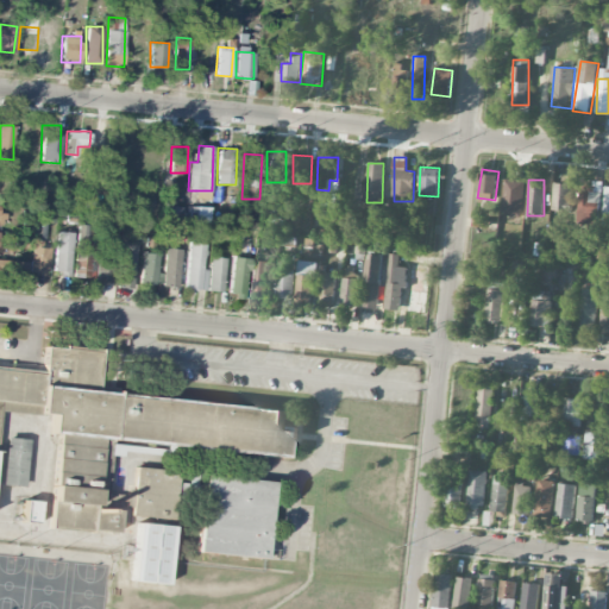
[(600,226),(601,183),(579,182),(577,225),(600,226)]
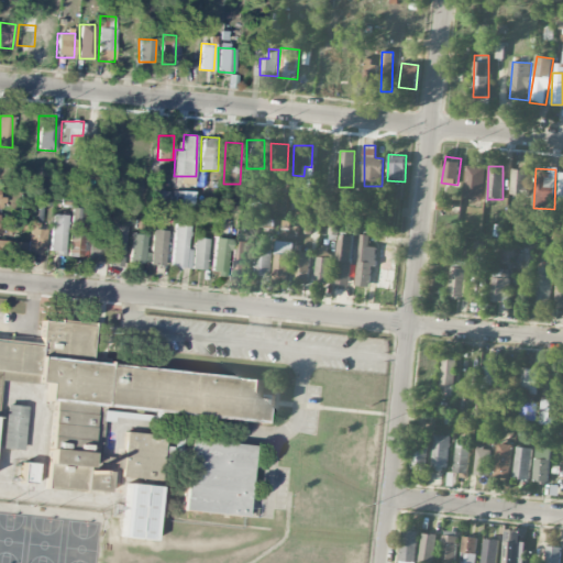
[(525,194),(526,169),(511,169),(510,194),(525,194)]
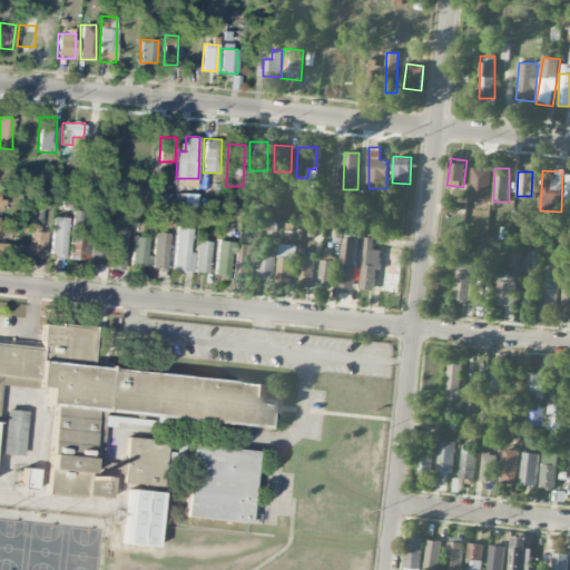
[(173,208),(172,192),(151,193),(151,208),(173,208)]
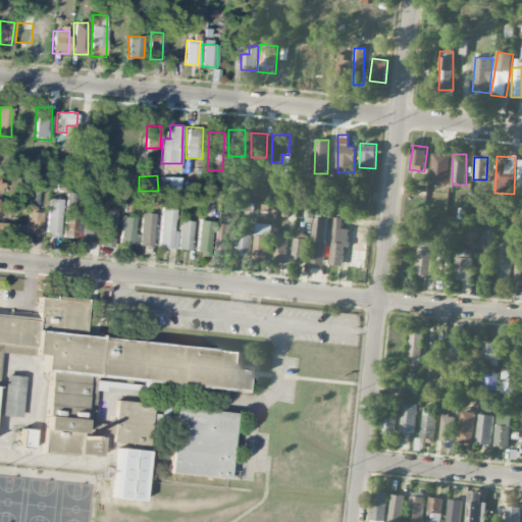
[(179,176),(160,177),(160,191),(179,191),(179,176)]
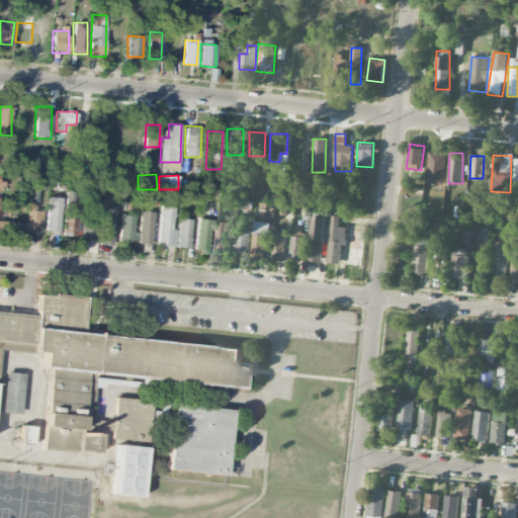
[(64,236),(80,236),(82,191),(66,191),(64,236)]
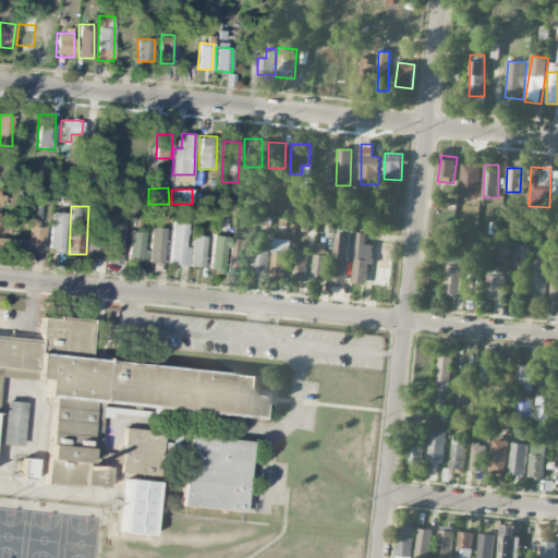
[(50,251),(64,251),(65,213),(51,213),(50,251)]
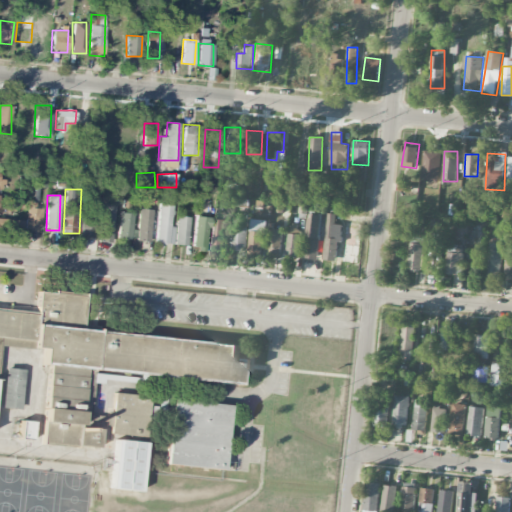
[(42,208),(35,208),(36,202),(27,201),(26,229),(41,229),(42,208)]
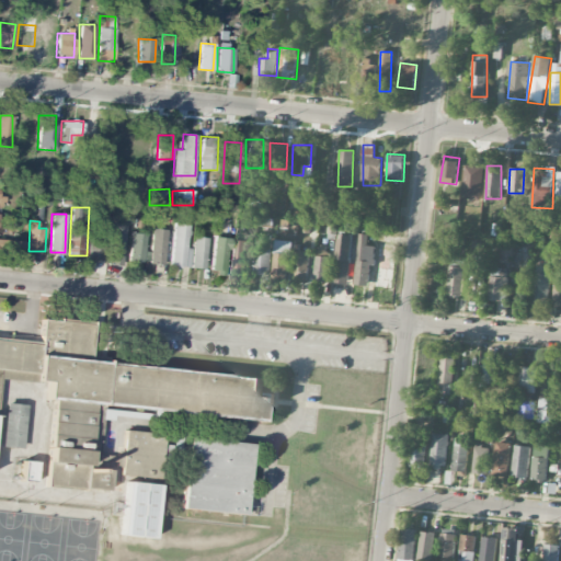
[(189,225),(172,224),(171,266),(191,266),(191,249),(187,248),(189,225)]
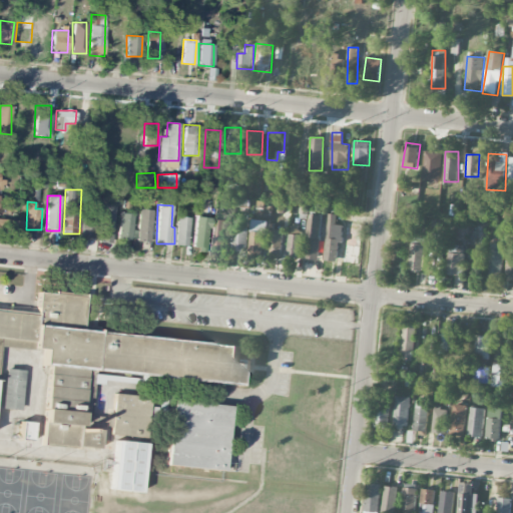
[(512,218),(512,211),(512,204),(504,204),(504,218),(512,218)]
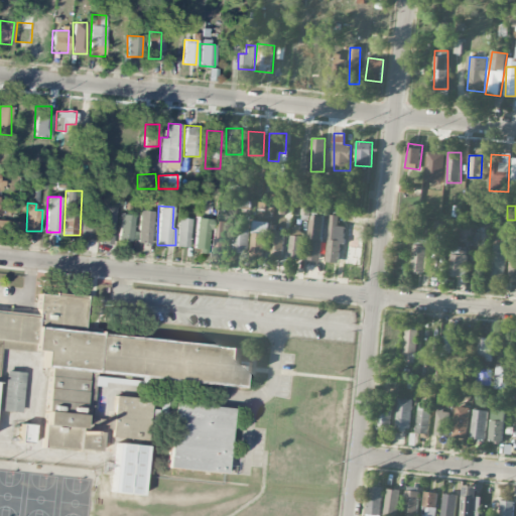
[(153,211),(140,210),(138,231),(133,231),(134,215),(121,214),(119,240),(151,243),(153,211)]
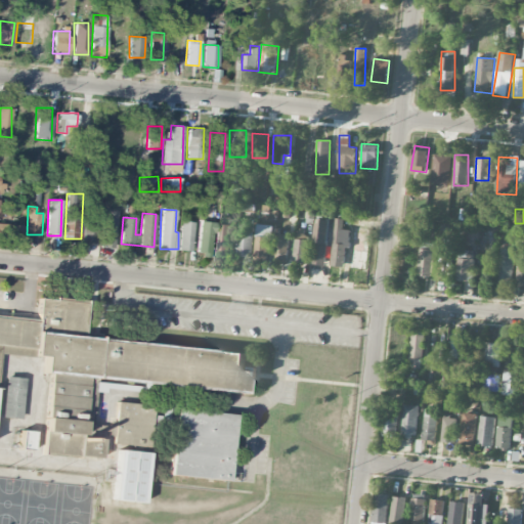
[(83,241),(96,242),(99,216),(86,214),(83,241)]
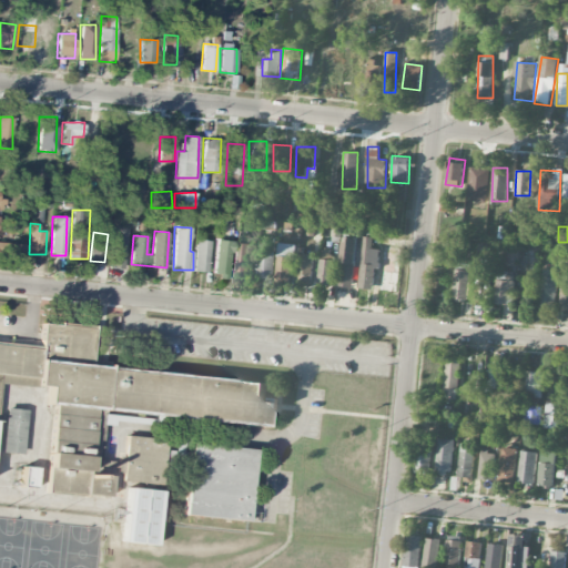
[(125,239),(111,237),(110,267),(124,269),(125,239)]
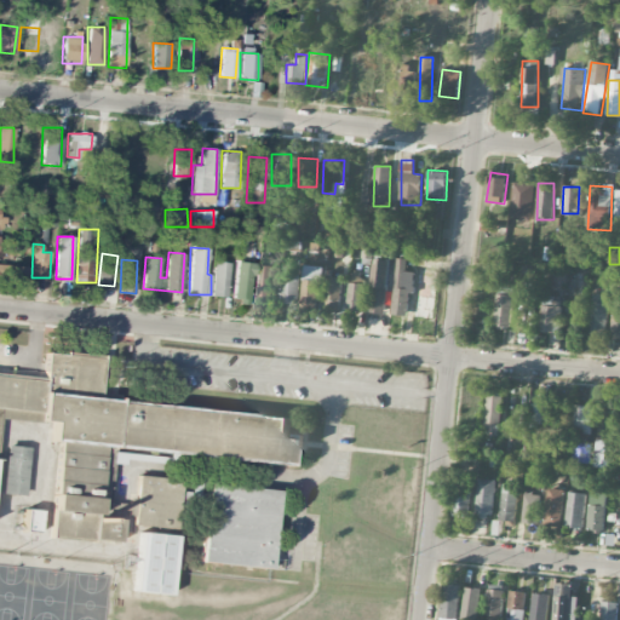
[(406,259),(395,259),(394,315),(408,316),(408,292),(414,292),(414,271),(406,271),(406,259)]
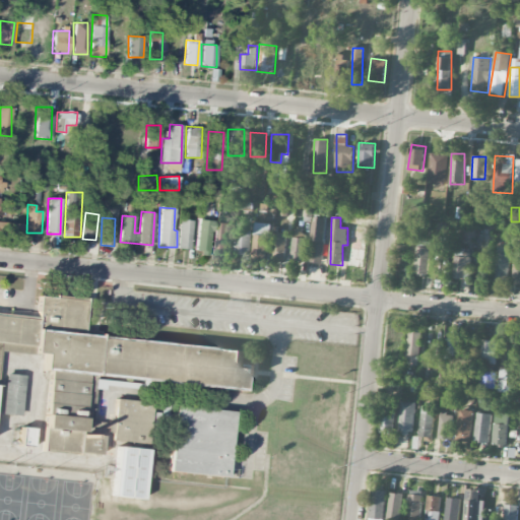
[(192,220),(180,219),(177,248),(189,249),(192,220)]
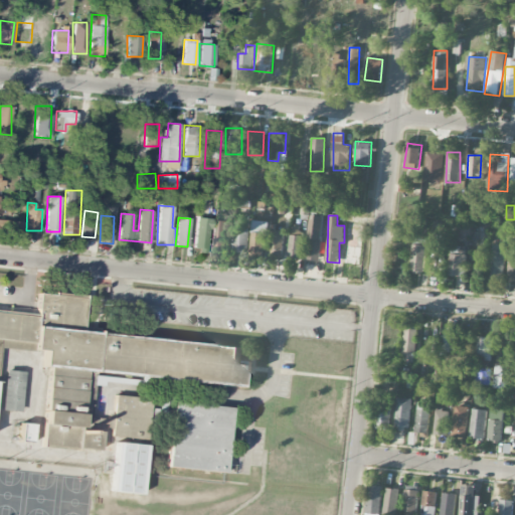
[(208,248),(209,218),(196,217),(195,247),(208,248)]
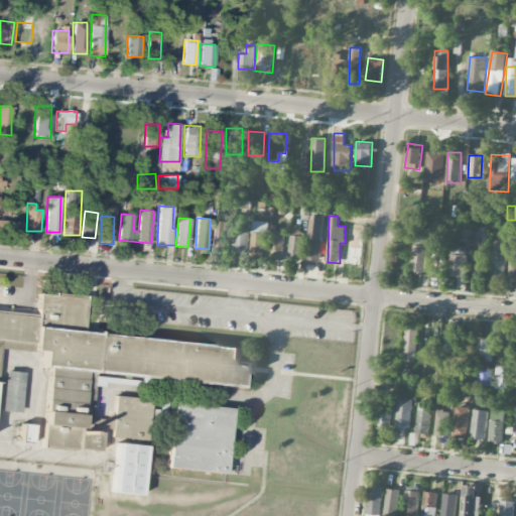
[(324,218),(310,218),(308,260),(323,261),(324,218)]
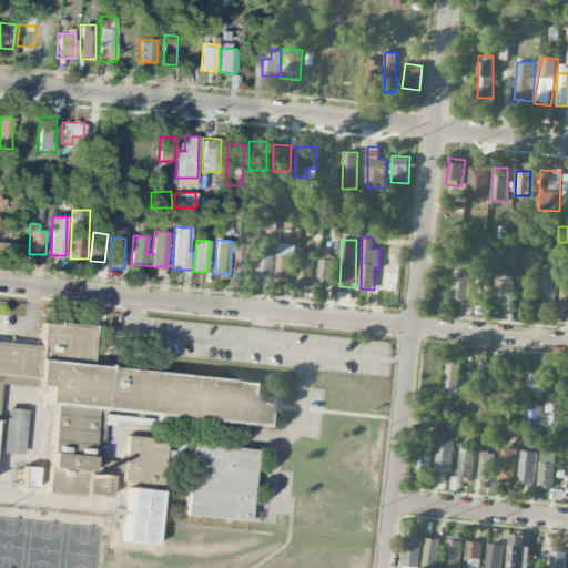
[(0,257),(2,259),(2,255),(26,255),(26,242),(0,241),(0,257)]
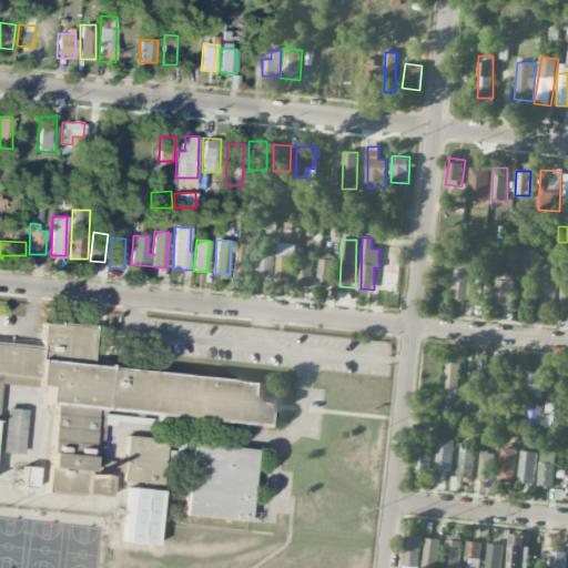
[(249,277),(253,245),(239,243),(233,275),(249,277)]
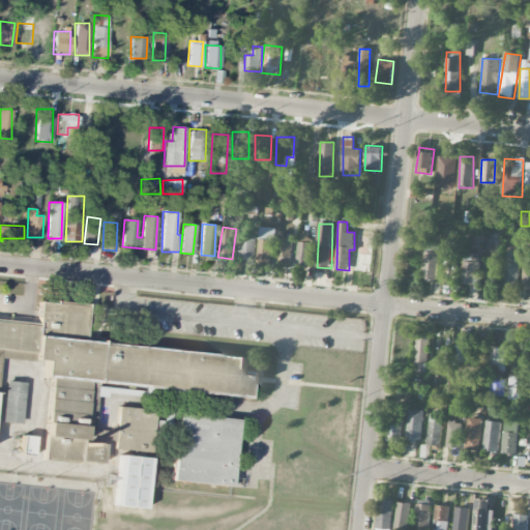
[(273,263),(274,228),(259,228),(258,263),(273,263)]
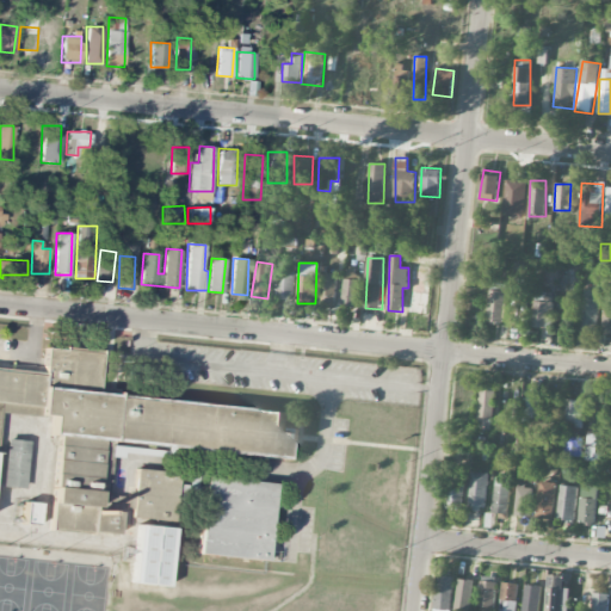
[(556,287),(557,264),(544,264),(543,285),(556,287)]
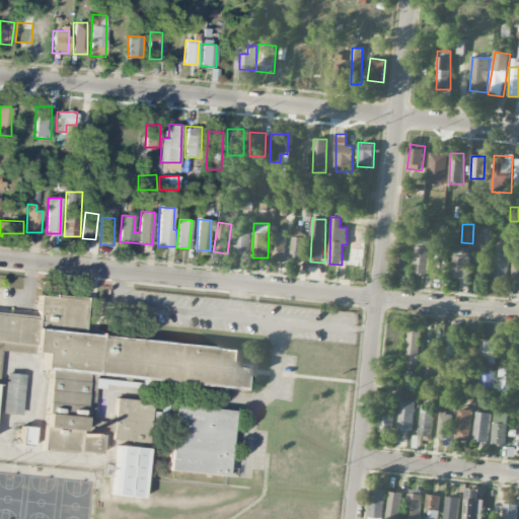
[(364,267),(366,226),(349,225),(347,267),(364,267)]
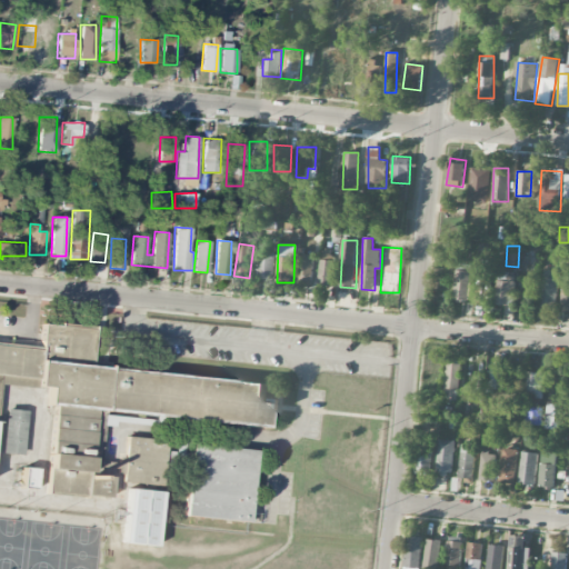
[(315,257),(300,255),(297,283),(311,286),(315,257)]
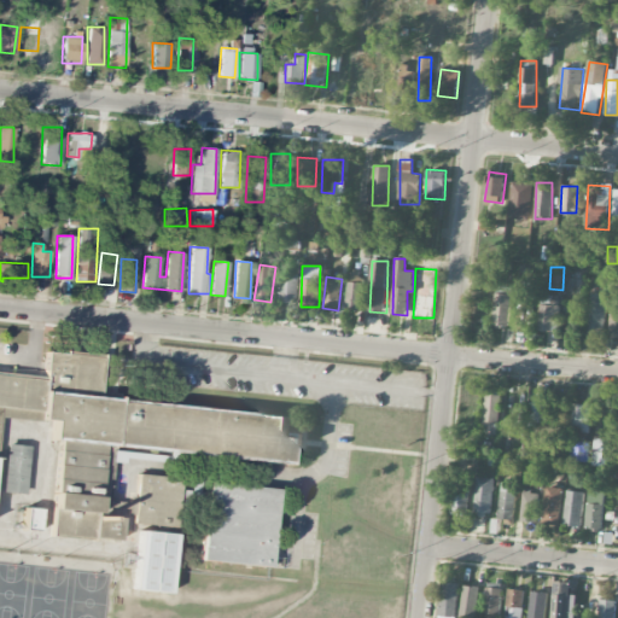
[(281,278),(280,303),(297,303),(298,278),(281,278)]
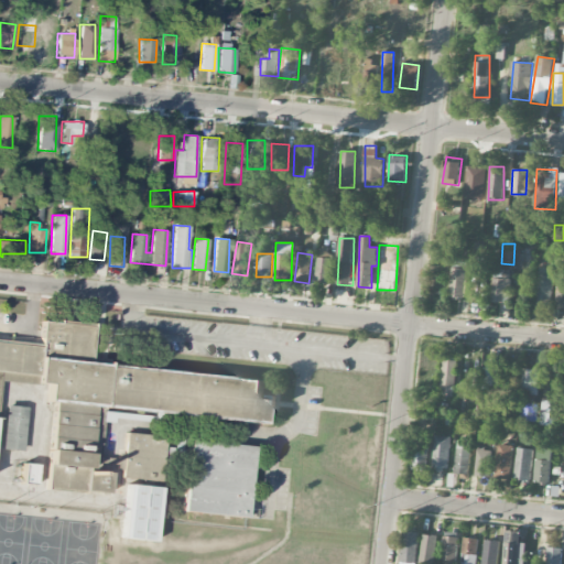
[(315,281),(329,283),(332,259),(317,257),(315,281)]
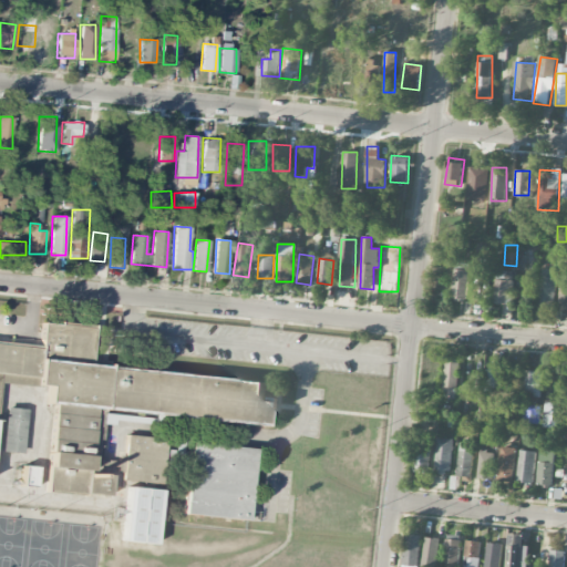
[(455,268),(470,270),(470,264),(456,261),(455,268)]
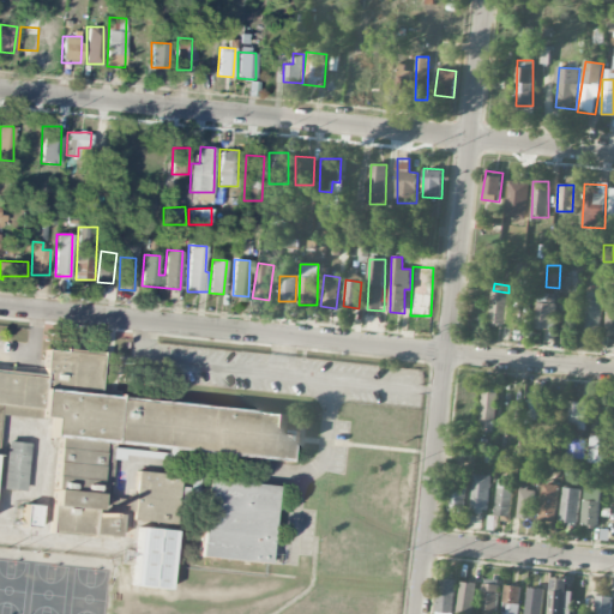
[(583,332),(599,335),(605,294),(588,292),(583,332)]
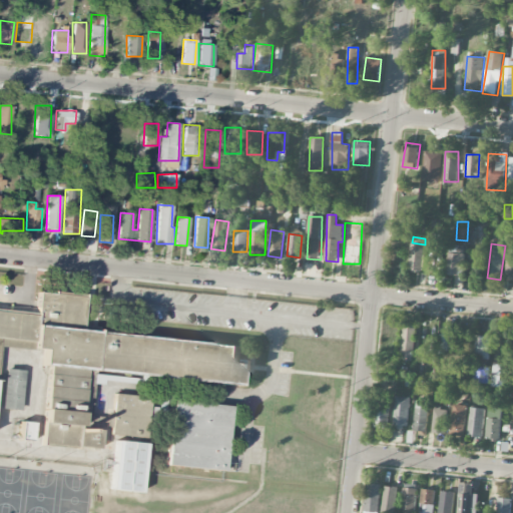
[(392,267),(404,269),(407,246),(395,244),(392,267)]
